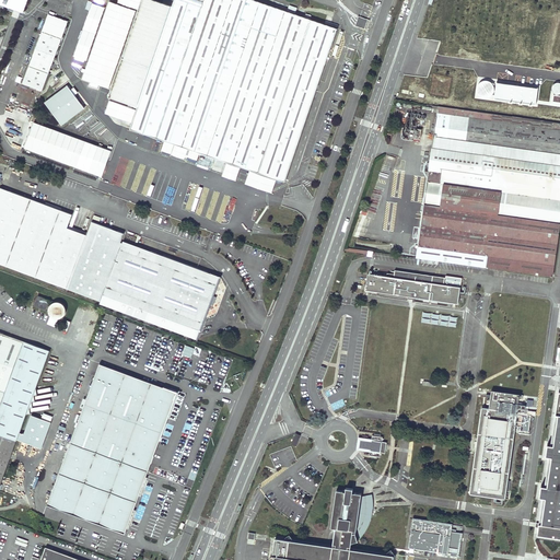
[(174,0),(173,6),(155,0),(142,0),(139,10),(108,0),(107,0),(81,81),(112,91),(109,96),(138,107),(130,129),(284,182),(337,28),(252,0),(174,0)]
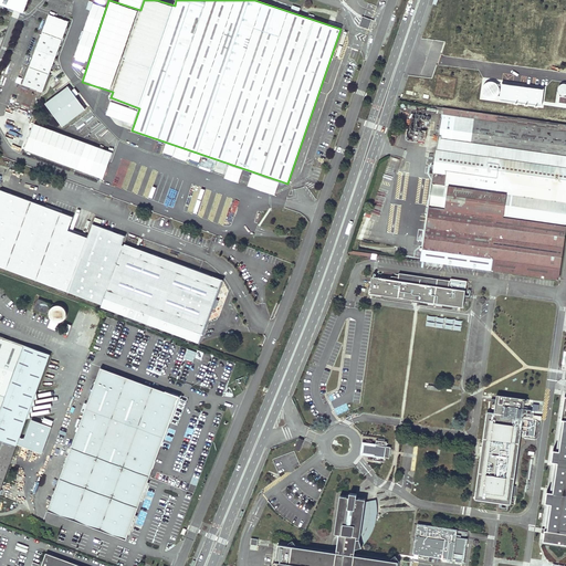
[(69,22),(48,13),(46,16),(52,17),(51,21),(59,23),(60,22),(63,23),(64,21),(67,23),(69,22)]
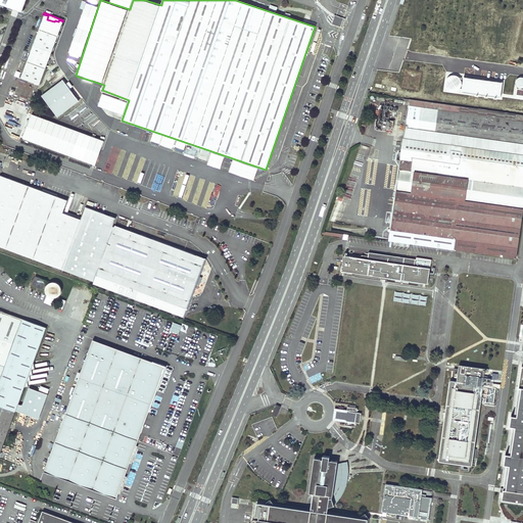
[(48,15),(43,14),(19,78),(39,85),(62,21),(59,19),(58,21),(55,20),(54,21),(47,19),(48,15)]
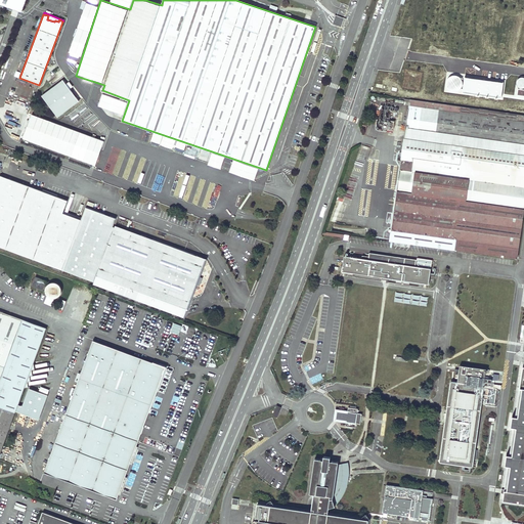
[(454,76),(451,76),(449,78),(447,80),(446,83),(447,86),(449,89),(451,90),(454,91),(457,90),(460,89),(462,86),(463,84),(462,81),(461,78),(457,76),(454,76)]
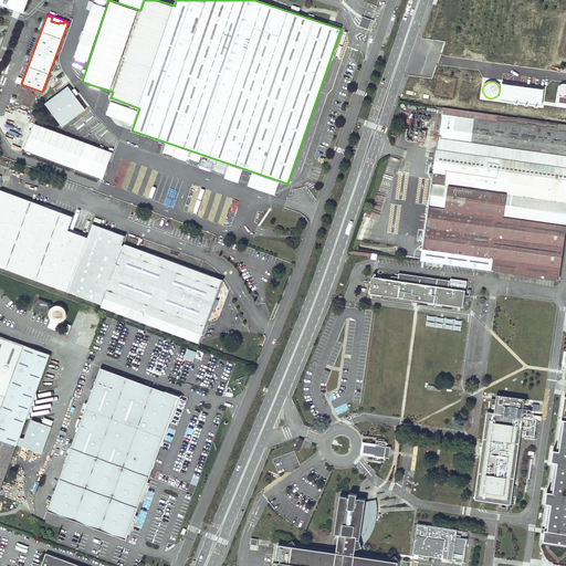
[(501,100),(542,105),(544,90),(503,84),(501,100)]
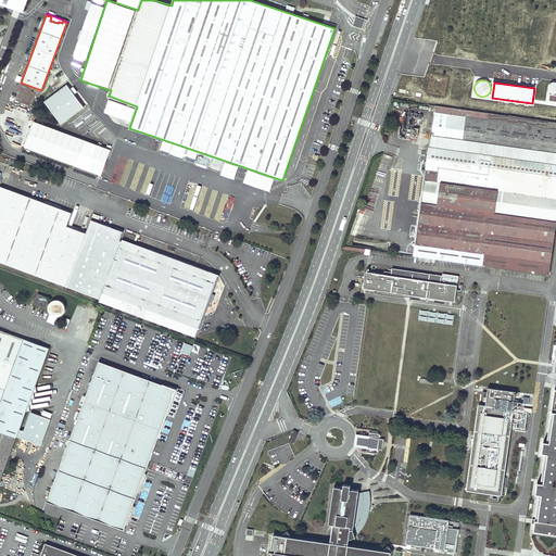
[(550,274),(555,224),(555,122),(434,105),(416,244),(414,254),(414,255),(419,256),(418,261),(431,263),(432,258),(550,274)]
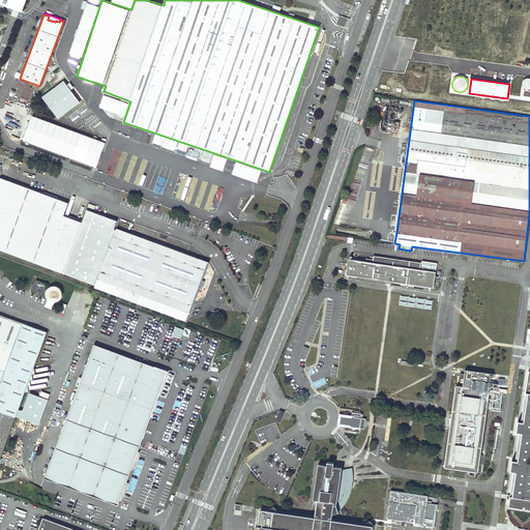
[(105,142),(31,115),(22,140),(96,167),(105,142)]
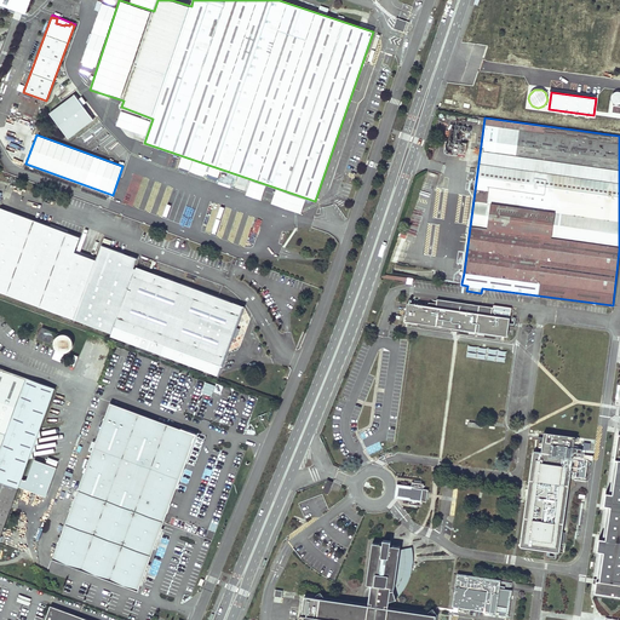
[(260,184),(254,182),(252,183),(251,189),(252,190),(257,193),(259,191),(262,187),(260,184)]
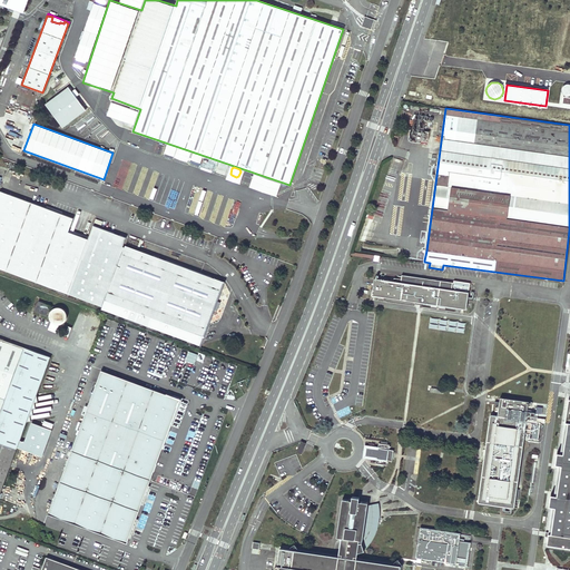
[(0,269),(102,307),(102,310),(200,345),(210,318),(218,298),(224,282),(190,268),(187,277),(156,265),(158,259),(125,247),(123,247),(126,237),(94,226),(88,239),(69,232),(74,218),(62,214),(47,208),(0,190),(0,269)]
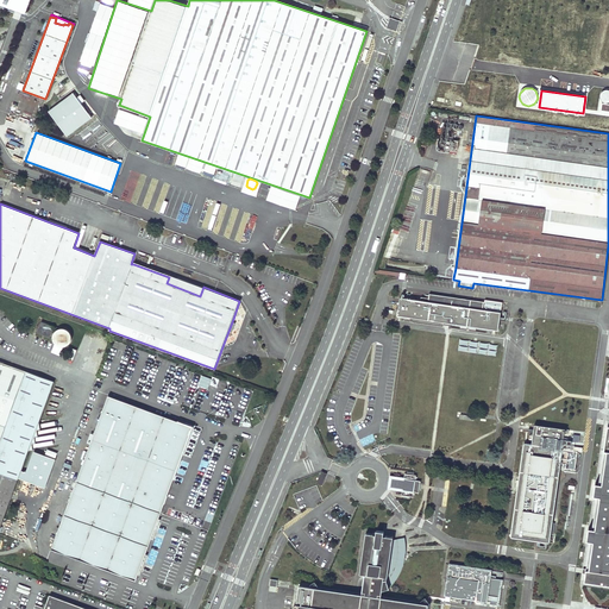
[(200,296),(203,287),(135,262),(133,264),(169,277),(167,283),(200,296)]
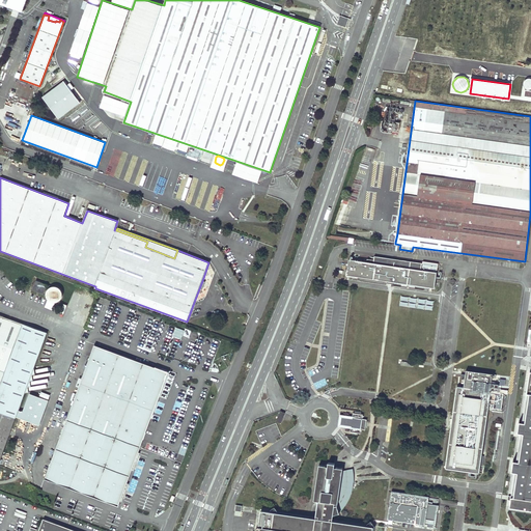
[(435,288),(437,273),(421,271),(422,263),(374,257),(374,260),(367,259),(367,262),(348,259),(347,267),(353,267),(352,273),(347,272),(346,276),(375,280),(379,280),(435,288)]
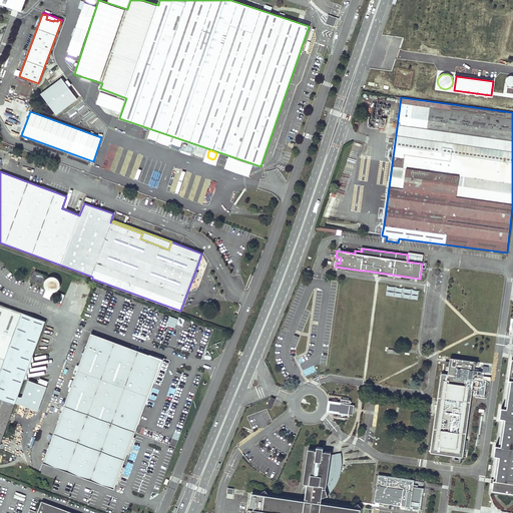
[(196,269),(189,287),(194,289),(201,271),(196,269)]
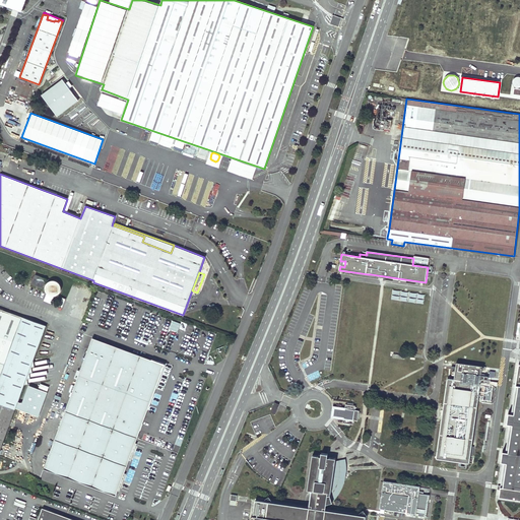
[(30,285),(42,289),(46,280),(35,276),(30,285)]
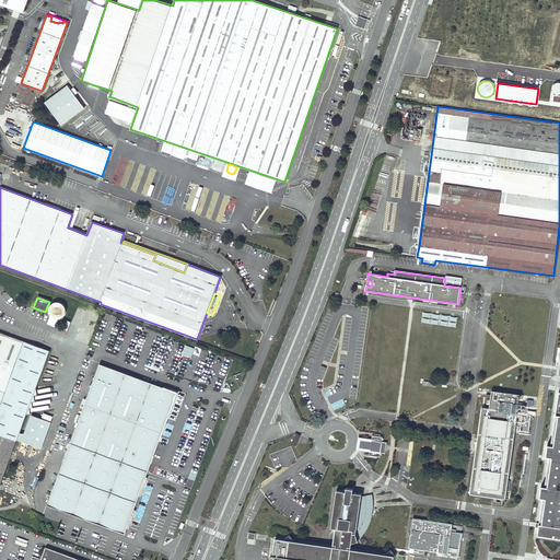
[(49,308),(48,310),(48,311),(48,313),(48,314),(48,315),(49,317),(50,318),(51,319),(53,319),(54,321),(55,321),(57,321),(58,321),(59,321),(61,319),(62,318),(63,317),(63,316),(65,315),(65,313),(65,312),(65,311),(65,308),(63,307),(62,306),(61,305),(60,304),(59,304),(57,304),(56,304),(55,304),(53,304),(51,305),(50,306),(49,307),(49,308)]
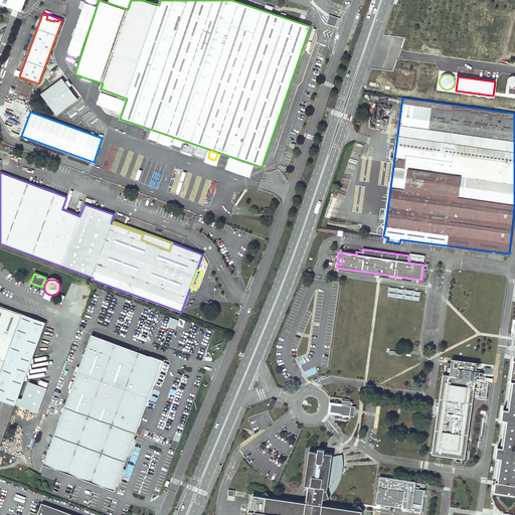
[(0,446),(23,382),(27,382),(26,376),(29,376),(28,371),(31,370),(30,365),(33,365),(32,358),(44,324),(0,307),(0,446)]
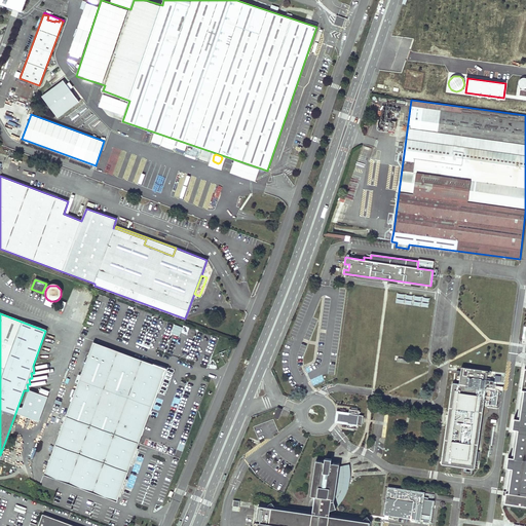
[(166,368),(94,341),(55,445),(47,466),(44,474),(84,488),(94,492),(117,500),(166,368)]
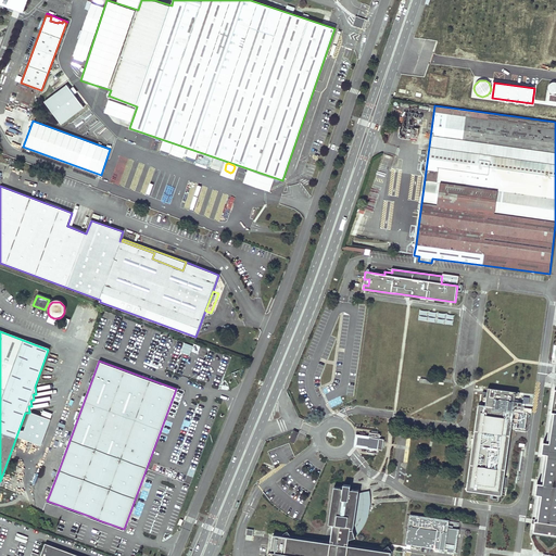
[(516,392),(489,388),(488,392),(483,392),(482,396),(487,396),(485,406),(479,405),(467,490),(502,495),(503,487),(504,477),(513,413),(518,413),(517,427),(526,429),(528,412),(523,412),(525,406),(521,406),(522,402),(522,401),(518,400),(518,402),(517,405),(517,411),(514,409),(514,405),(515,402),(516,392)]
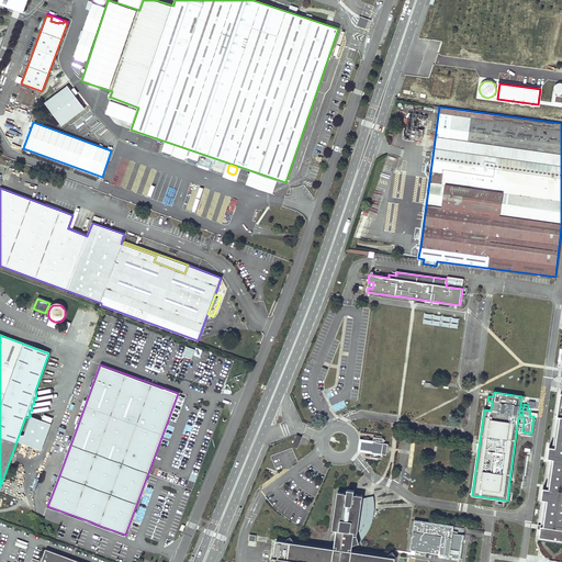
[(561,392),(553,447),(549,446),(548,458),(551,458),(547,487),(543,487),(541,498),(544,499),(539,537),(561,539),(561,392)]
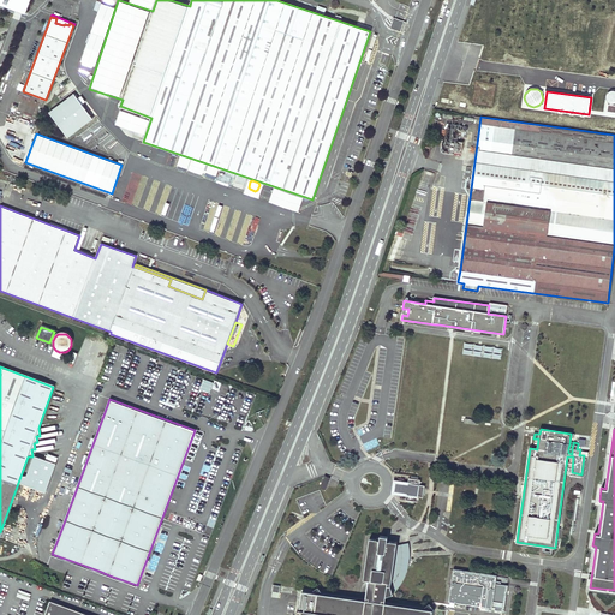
[(332,478),(324,476),(320,487),(326,490),(332,478)]
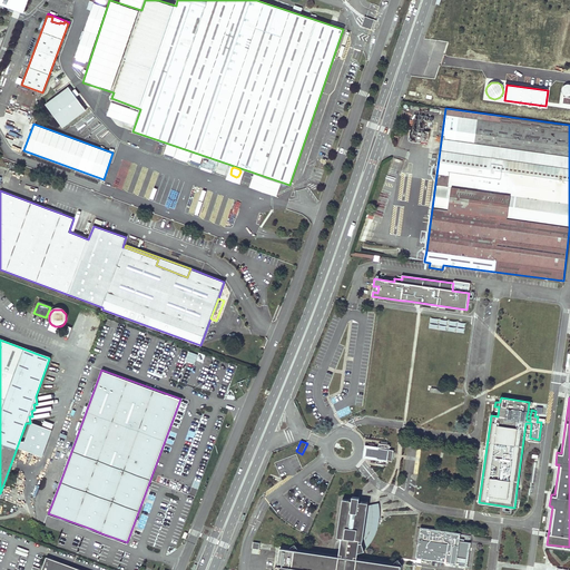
[(394,452),(394,450),(390,449),(390,448),(390,444),(387,444),(379,443),(379,446),(376,448),(373,446),(373,448),(366,446),(365,455),(372,457),(372,458),(375,459),(376,460),(376,461),(375,463),(385,464),(387,464),(387,461),(389,460),(392,461),(393,459),(393,455),(394,452)]
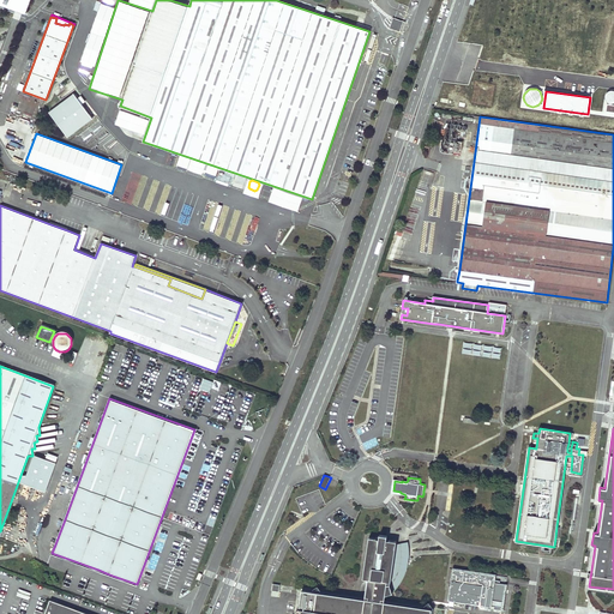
[(365,597),(301,588),(296,613),(429,613),(432,607),(384,600),(384,594),(392,591),(391,590),(387,584),(385,584),(386,582),(390,583),(390,581),(392,581),(395,577),(397,572),(399,567),(401,564),(401,561),(402,557),(402,552),(401,552),(401,551),(401,548),(401,546),(401,543),(399,542),(396,543),(396,540),(390,539),(386,539),(386,534),(379,533),(378,537),(368,536),(362,577),(367,577),(365,595),(365,597)]
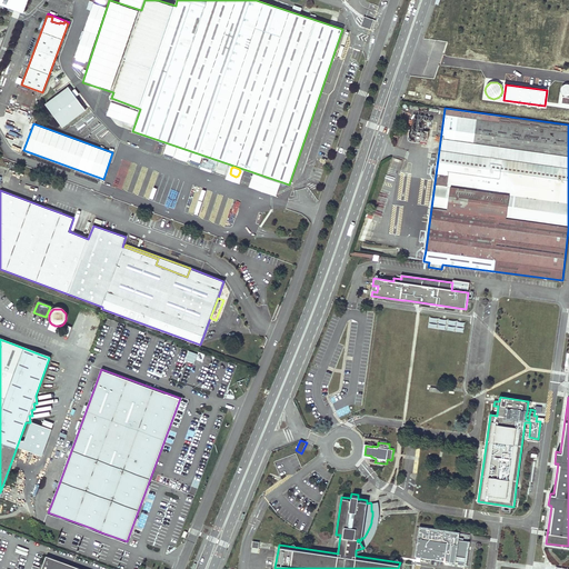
[(377,506),(376,501),(370,502),(371,503),(371,506),(371,508),(371,510),(371,511),(372,511),(372,516),(371,520),(371,522),(370,526),(368,530),(366,535),(363,538),(361,538),(361,540),(358,539),(357,541),(359,541),(362,547),(366,543),(368,540),(370,537),(372,531),(375,527),(376,523),(377,520),(377,516),(377,512),(377,509),(377,506)]
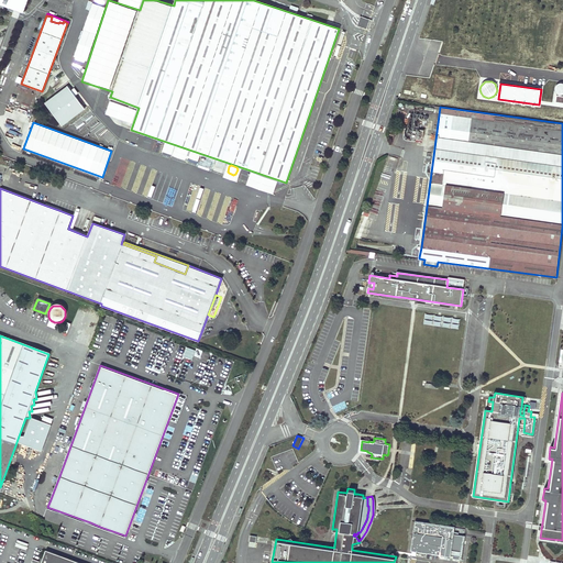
[(453,527),(416,522),(411,551),(450,556),(450,555),(453,555),(453,556),(461,558),(464,534),(457,534),(453,533),(453,531),(453,527)]
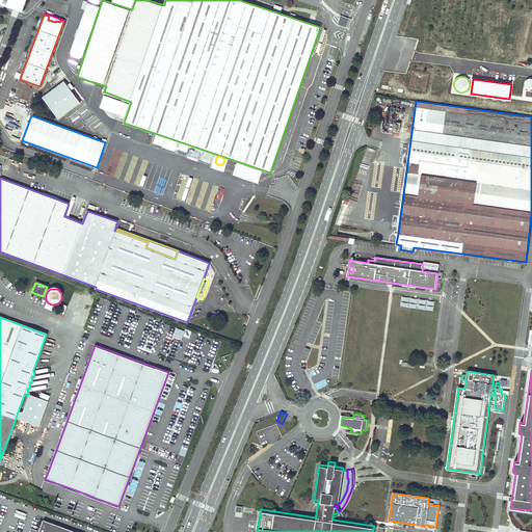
[(78,531),(44,519),(41,526),(40,530),(37,529),(36,531),(78,531)]
